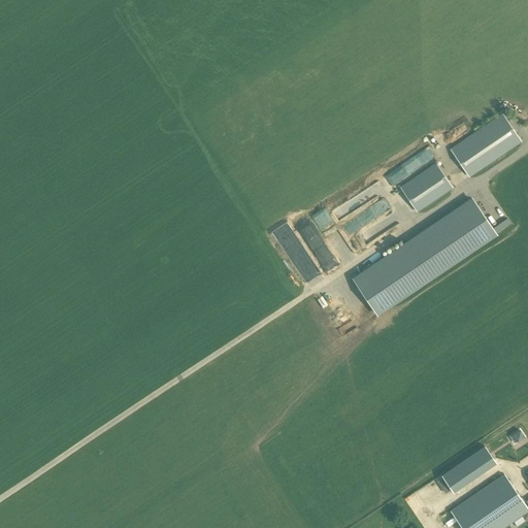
[(502,113),(451,149),(469,176),(521,141),(502,113)]
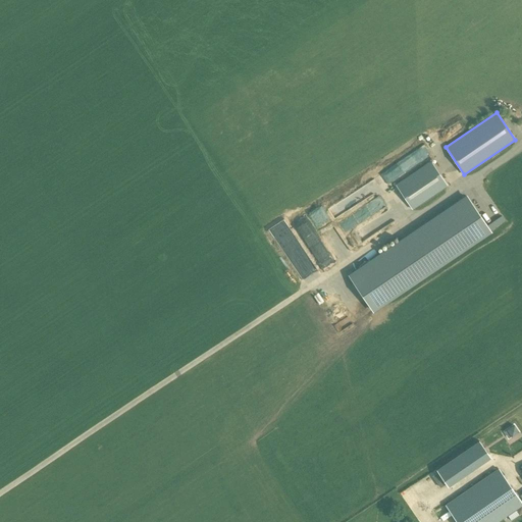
[(447,186),(430,161),(396,185),(412,210),(447,186)]
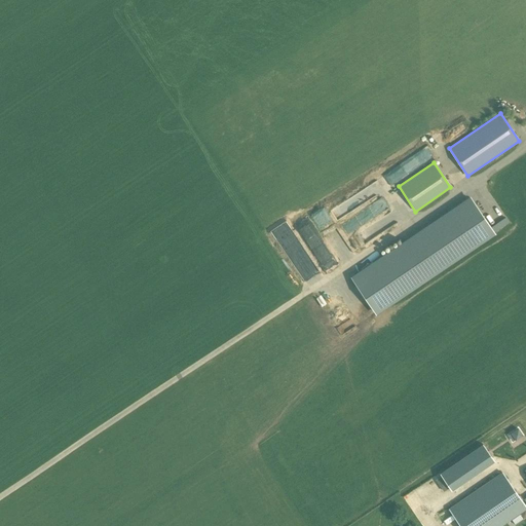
[(352,278),(375,312),(456,258),(493,232),(471,198),(352,278)]
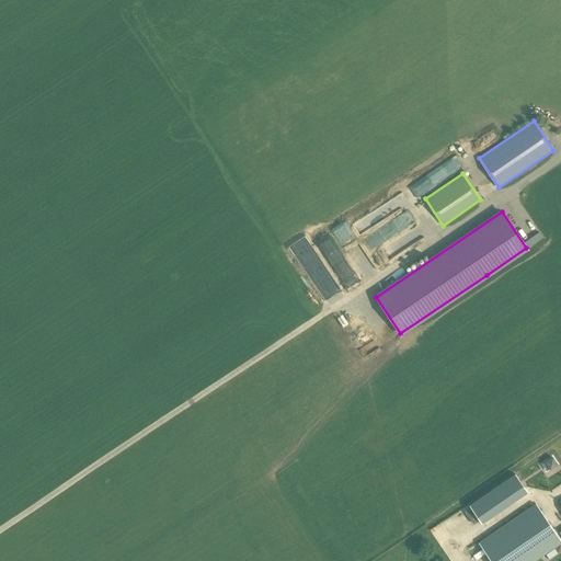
[(552,456),(545,461),(550,470),(558,465),(552,456)]
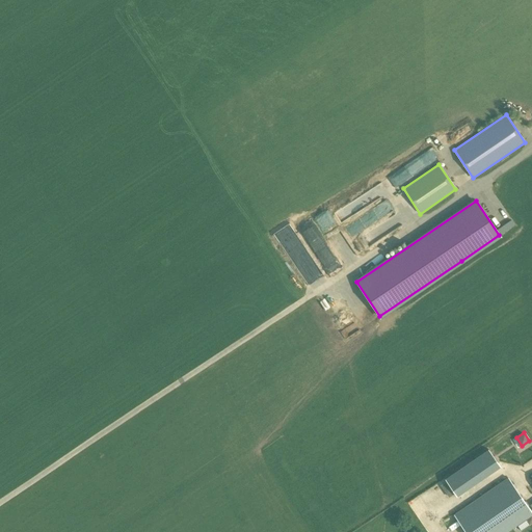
[(454,493),(497,463),(487,449),(445,479),(454,493)]
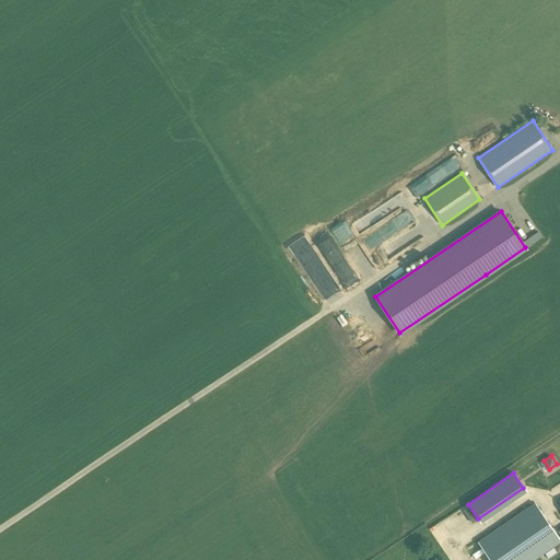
[(552,547),(559,540),(534,503),(477,541),(489,559),(533,559),(544,552),(552,547)]
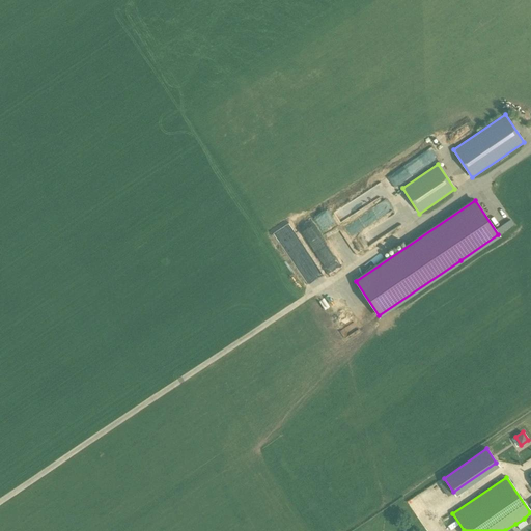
[(524,519),(515,524),(520,530),(528,524),(524,519)]
